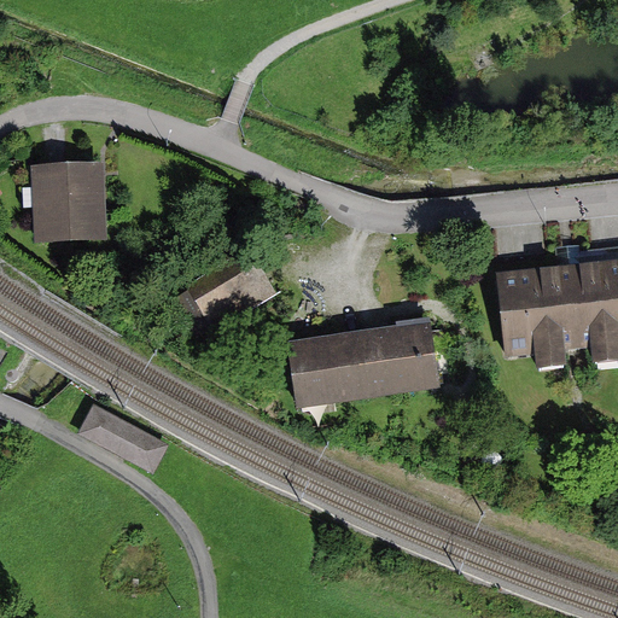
[(95,178),(44,180),(46,238),(99,235),(97,202),(95,178)]
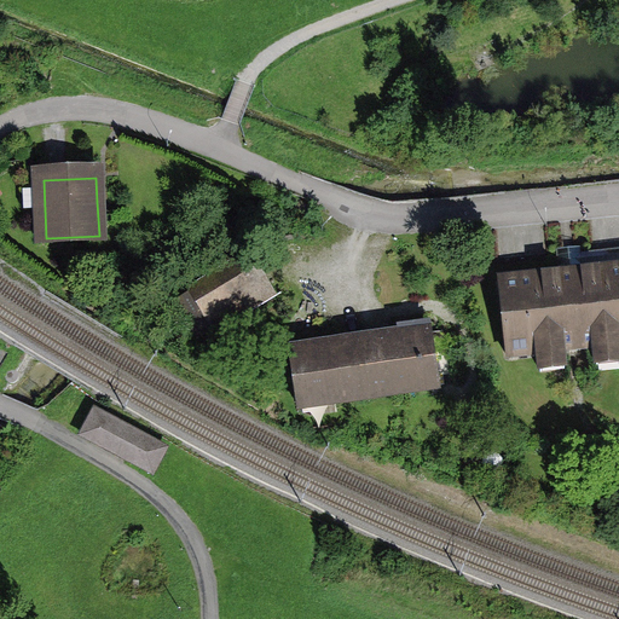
[(215,334),(278,295),(249,246),(186,284),(189,290),(213,329),(215,334)]
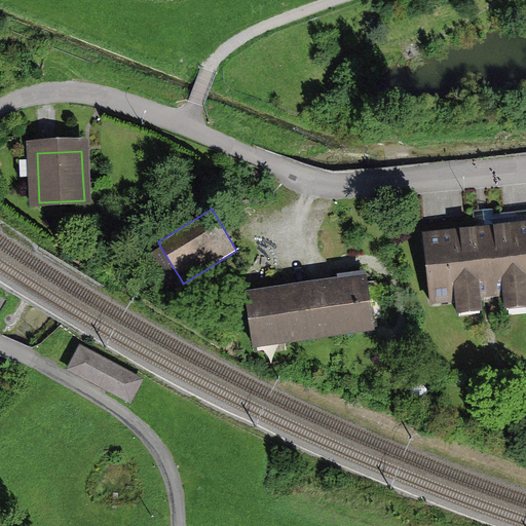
[(525,224),(423,236),(431,305),(525,294),(525,224)]
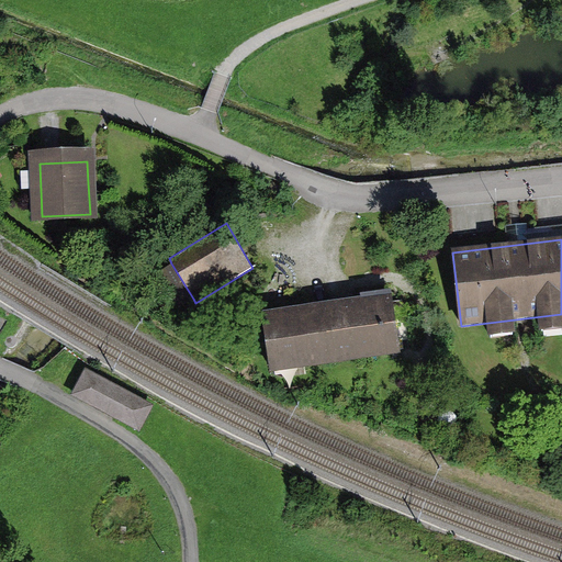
[(193,299),(171,263),(159,271),(180,306),(193,299)]
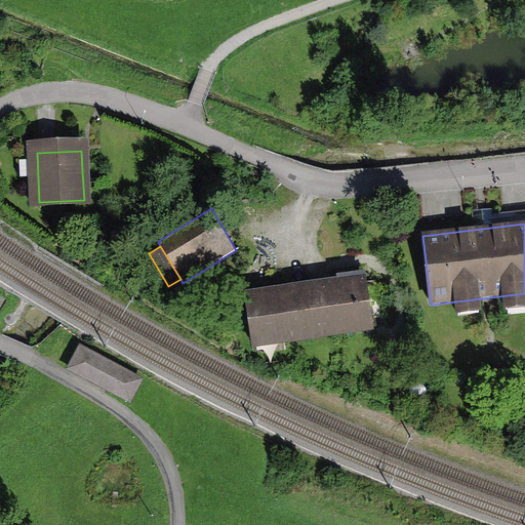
[(366,271),(245,288),(253,345),(374,327),(366,271)]
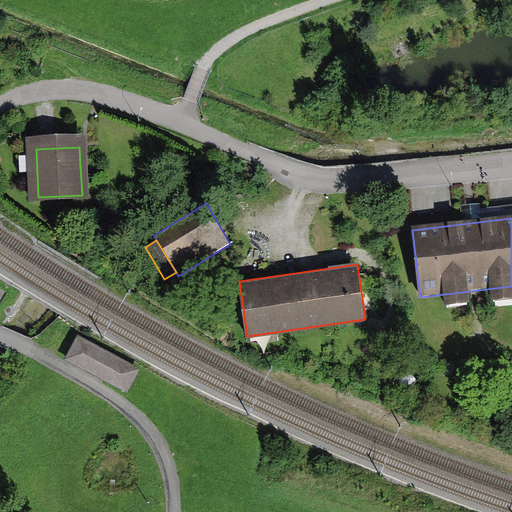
[(127,392),(140,368),(78,334),(65,358),(127,392)]
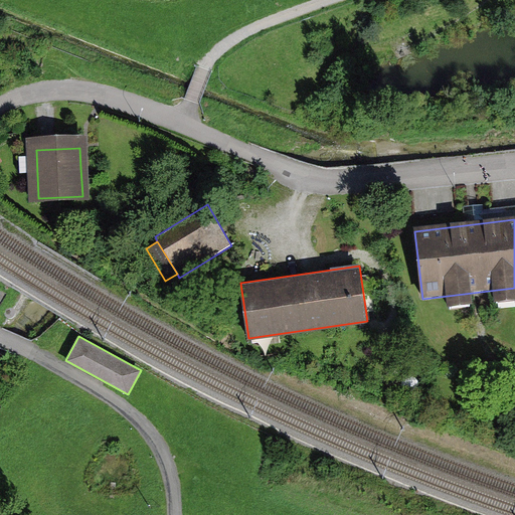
All buildings are outlined.
